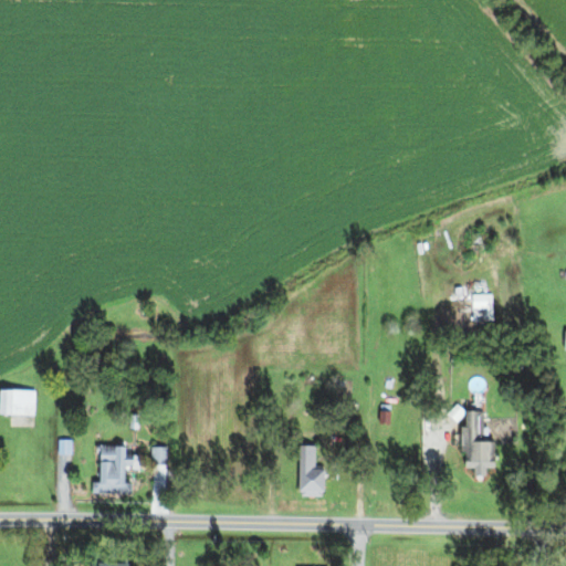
[(492,294),(493,308),(489,308),(490,322),(473,323),(472,295),(492,294)]
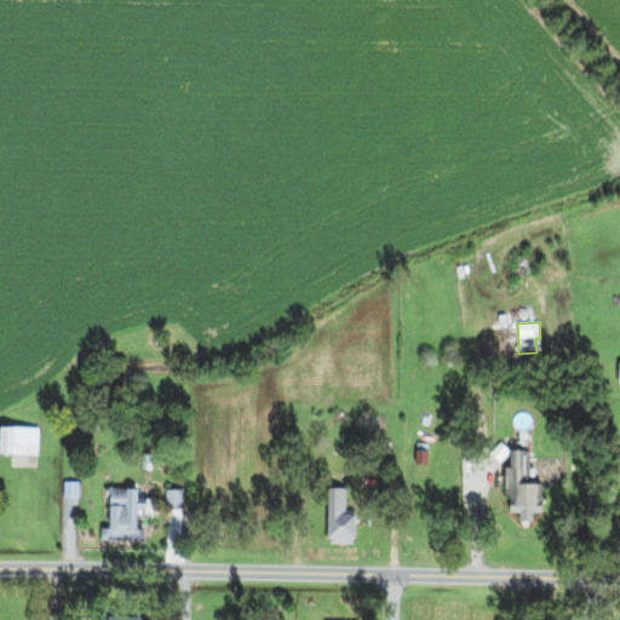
[(0,428),(38,428),(38,469),(11,469),(11,457),(0,457),(0,428)]
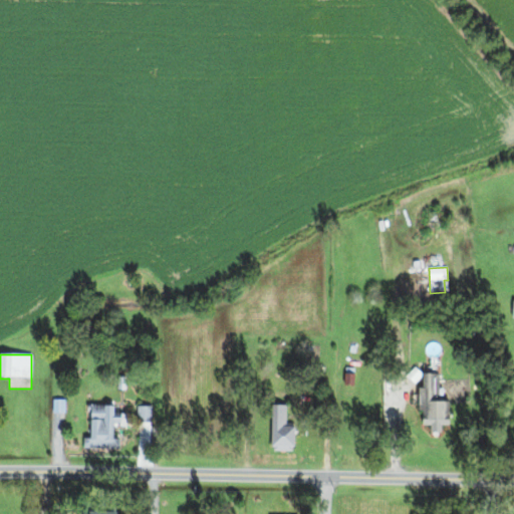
[(415,367),(423,373),(421,376),(415,383),(407,376),(415,367)]
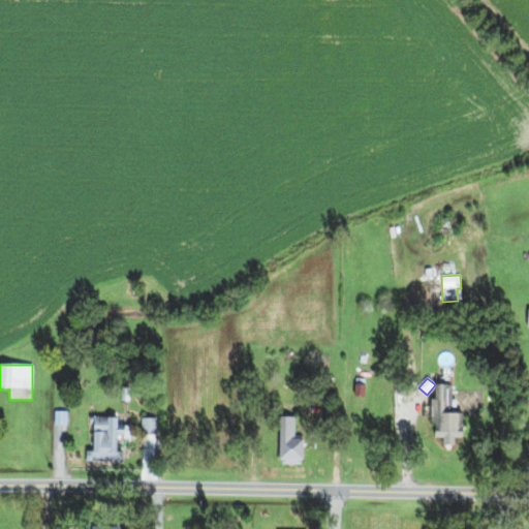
[(366,385),(365,399),(354,398),(355,385),(366,385)]
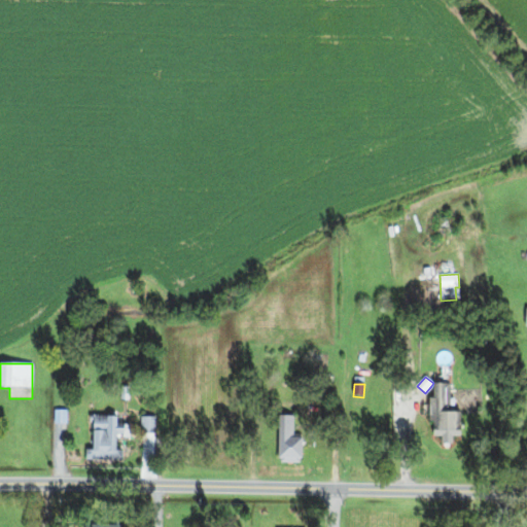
[(452,386),(452,411),(462,411),(462,413),(462,440),(453,440),(453,445),(442,445),(442,437),(435,437),(435,423),(430,423),(431,386),(449,386),(452,386)]
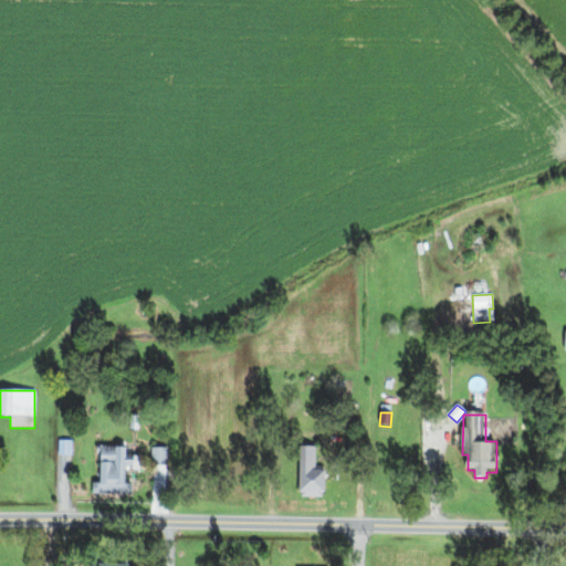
[(139,416),(139,430),(130,430),(130,416),(139,416)]
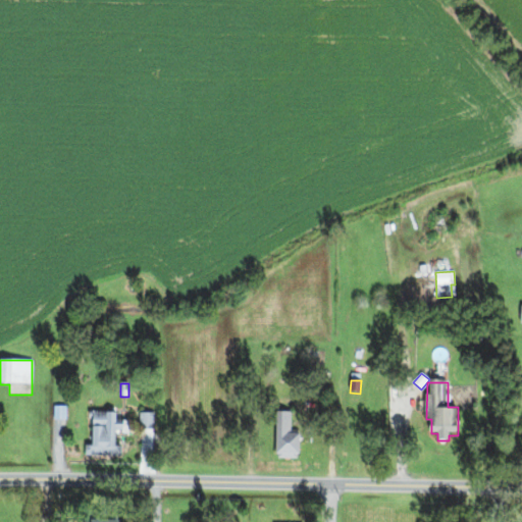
[(66,405),(66,420),(60,420),(52,420),(53,405),(66,405)]
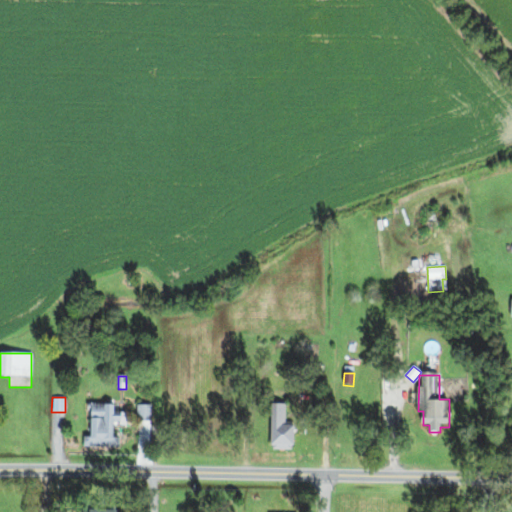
[(286,403),(286,426),(294,426),(294,447),(291,447),(291,450),(273,450),(273,446),(270,446),(270,403),(286,403)]
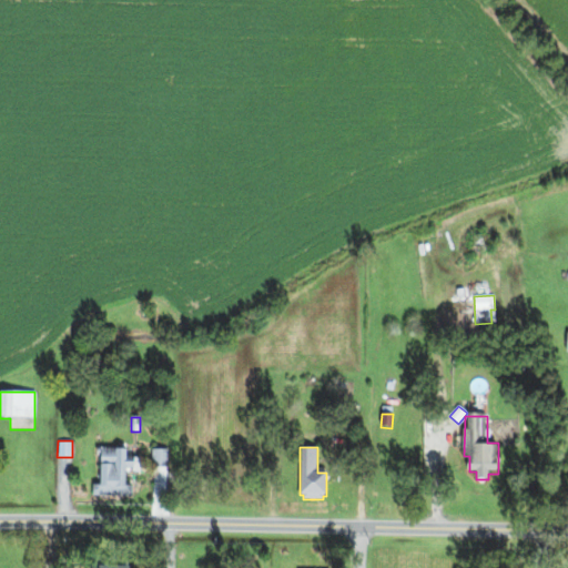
[(128,449),(127,457),(135,457),(135,469),(125,468),(125,487),(133,487),(132,498),(93,497),(94,486),(100,487),(101,454),(98,454),(98,448),(128,449)]
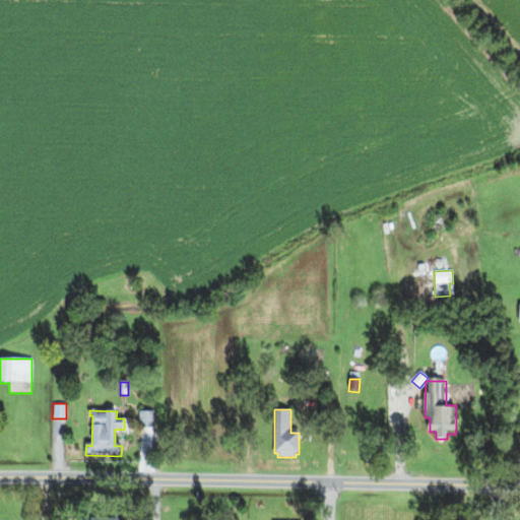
[(153,411),(153,429),(146,429),(140,429),(140,411),(153,411)]
